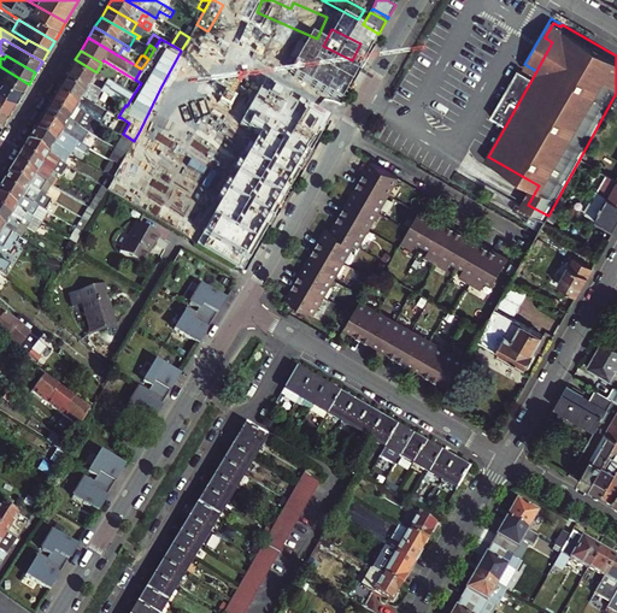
[(97,72),(75,59),(69,70),(90,82),(93,78),(104,84),(107,78),(97,72)]
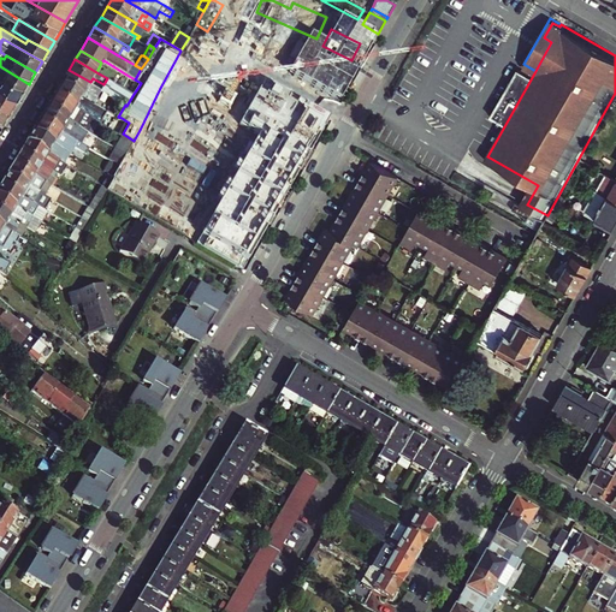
[(0,81),(22,95),(29,84),(0,66),(0,81)]
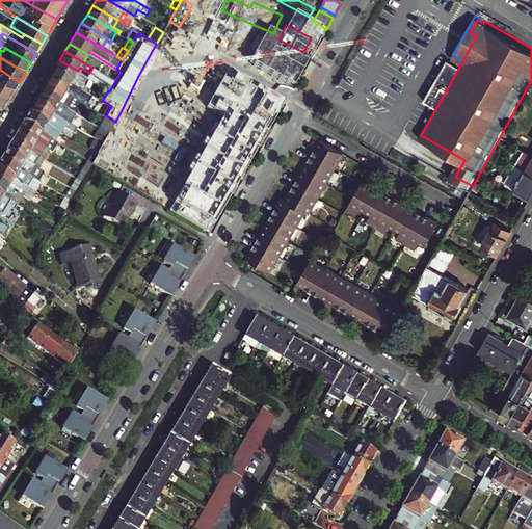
[(266,59),(237,117),(269,133),(298,75),(266,59)]
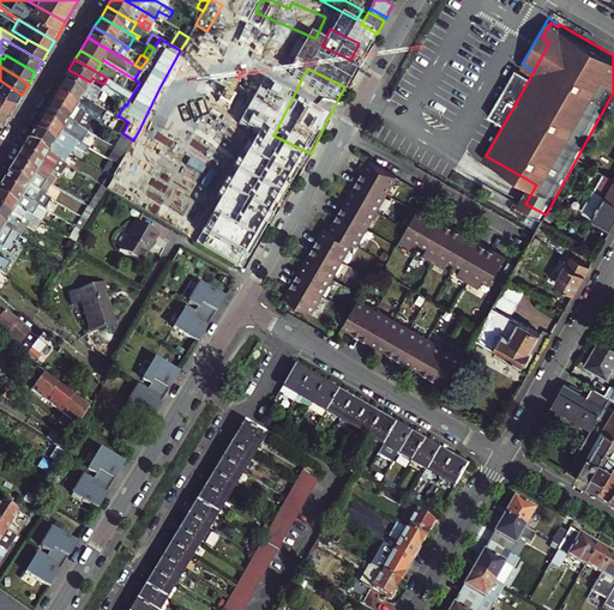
[(68,70),(61,82),(92,101),(118,116),(125,104),(108,95),(109,94),(103,90),(100,88),(90,82),(68,70)]
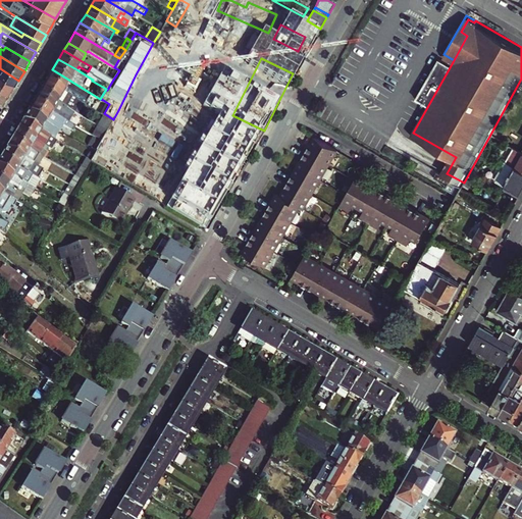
[(113,80),(91,66),(88,71),(87,72),(89,73),(88,76),(93,80),(92,81),(106,89),(107,90),(113,80)]
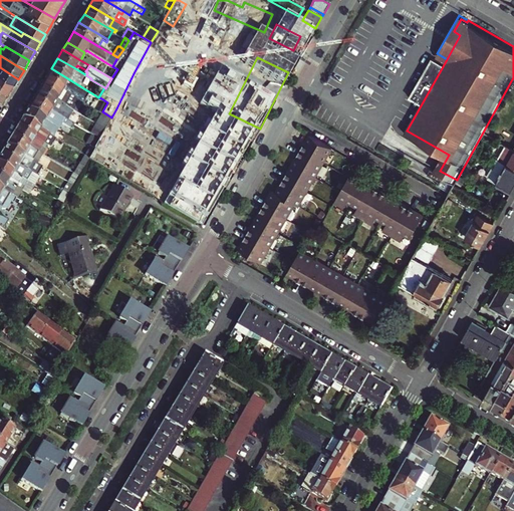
[(0,67),(0,80),(12,88),(17,81),(18,79),(0,67)]
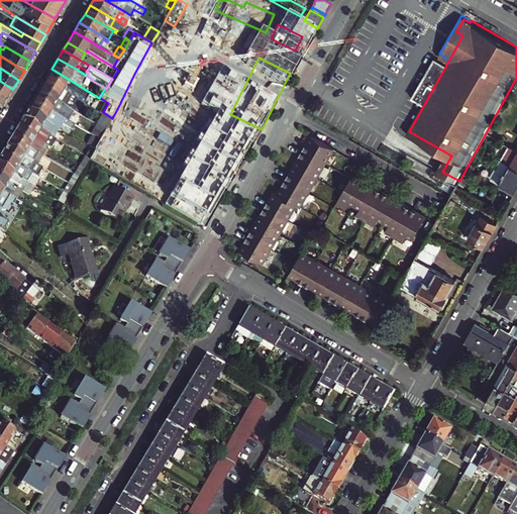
[(78,85),(52,69),(48,73),(45,78),(77,97),(91,105),(95,99),(98,100),(99,98),(78,85)]
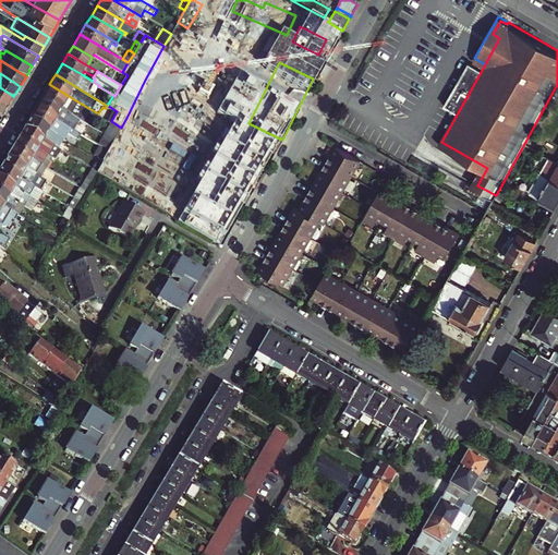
[(83,105),(49,84),(43,95),(61,107),(64,101),(72,106),(69,110),(76,116),(83,105)]
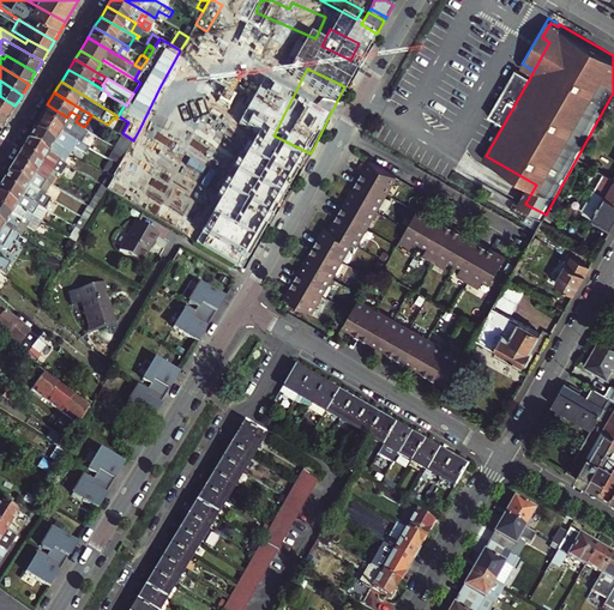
[(14,106),(0,96),(0,112),(8,118),(14,106)]
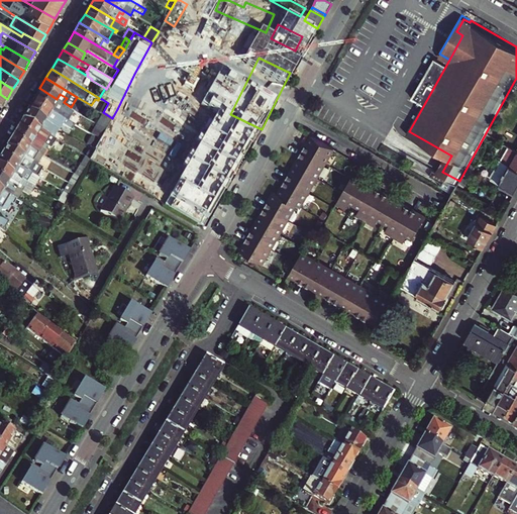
[(57,99),(39,88),(33,98),(65,117),(71,107),(64,102),(57,99)]
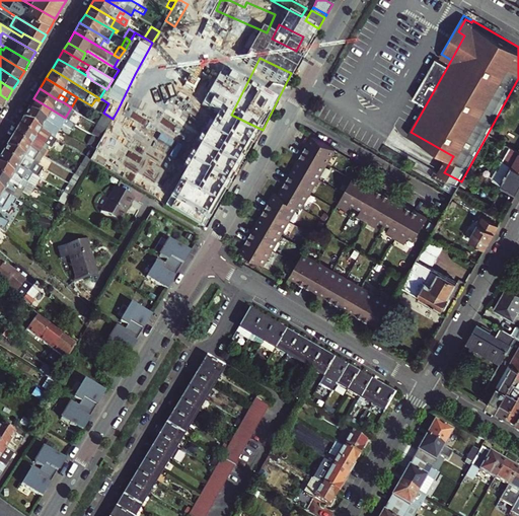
[(33,98),(27,108),(52,124),(59,128),(65,118),(33,98)]
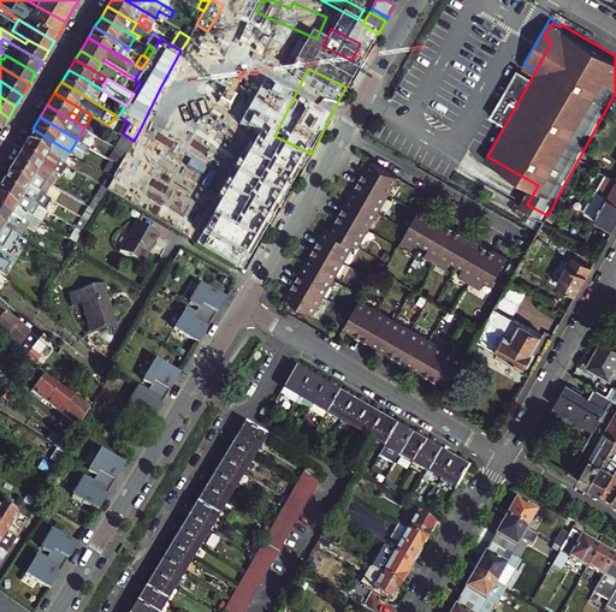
[(123,134),(129,123),(122,118),(116,130),(123,134)]
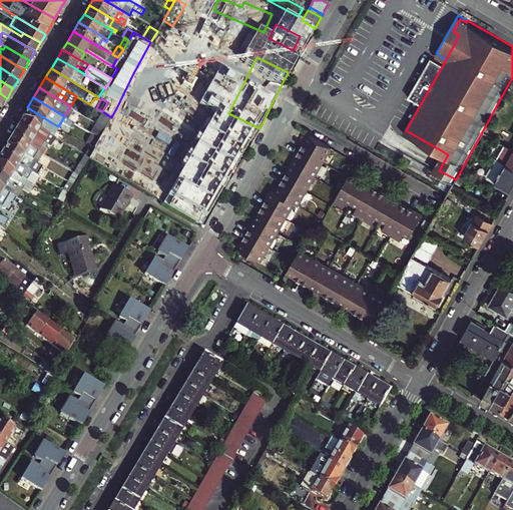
[(51,122),(27,107),(23,115),(46,129),(51,122)]
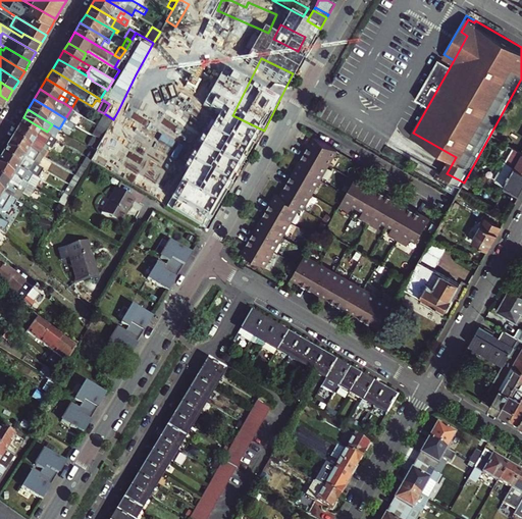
[(113,119),(104,113),(98,123),(107,128),(108,127),(113,119)]
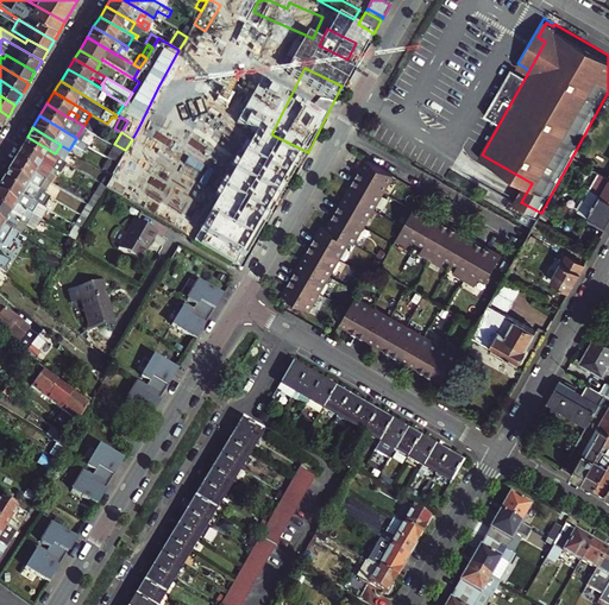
[(55,153),(27,137),(20,149),(41,161),(42,159),(50,163),(52,159),(63,166),(67,161),(55,153)]
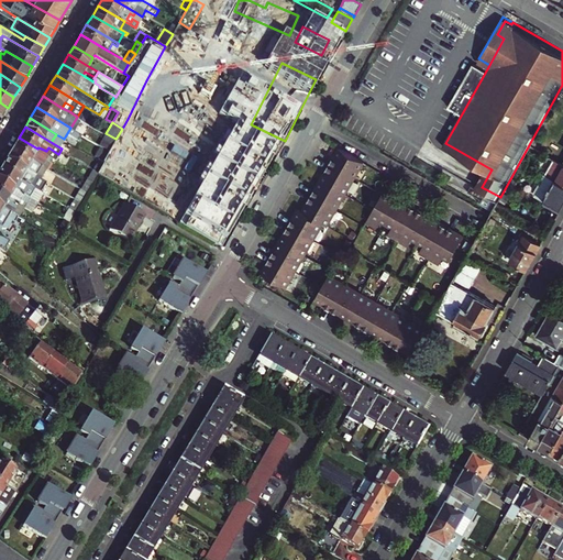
[(109,150),(116,139),(106,133),(99,144),(105,147),(109,150)]
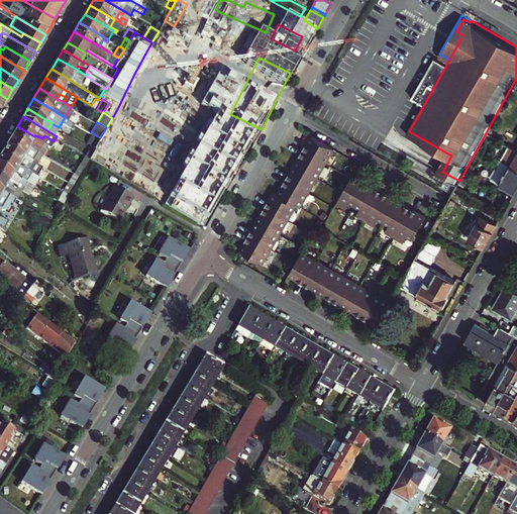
[(34,136),(17,126),(12,134),(29,145),(31,141),(42,148),(46,143),(34,136)]
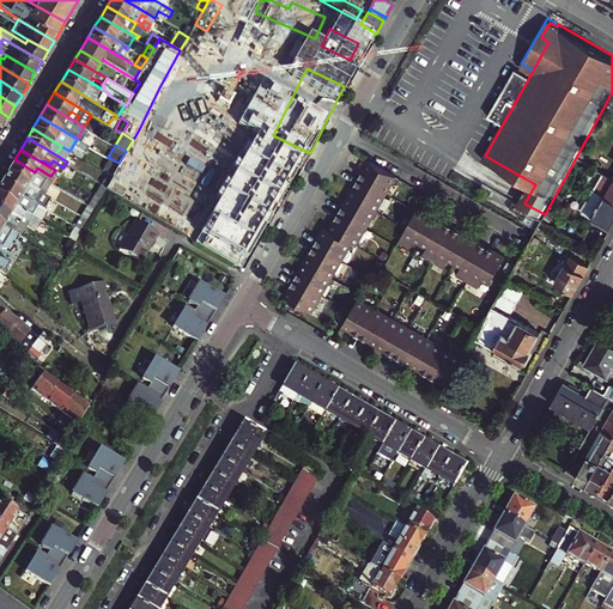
[(313,309),(341,259),(352,241),(358,243),(398,174),(369,157),(329,226),(325,224),(285,293),(313,309)]
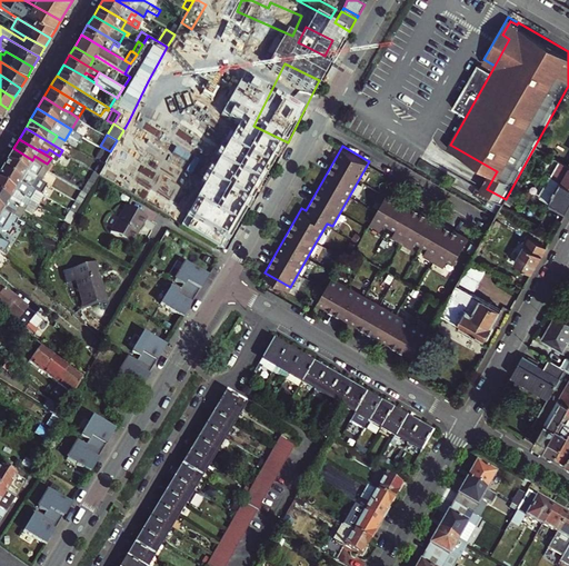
[(7,159),(41,179),(43,176),(38,172),(42,166),(32,160),(13,148),(7,159)]
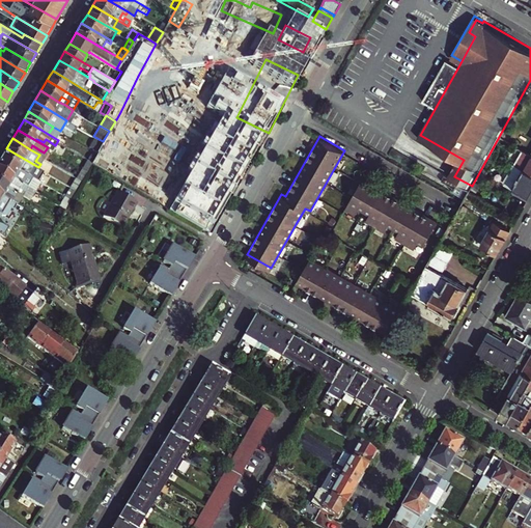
[(99,139),(92,149),(96,153),(103,141),(99,139)]
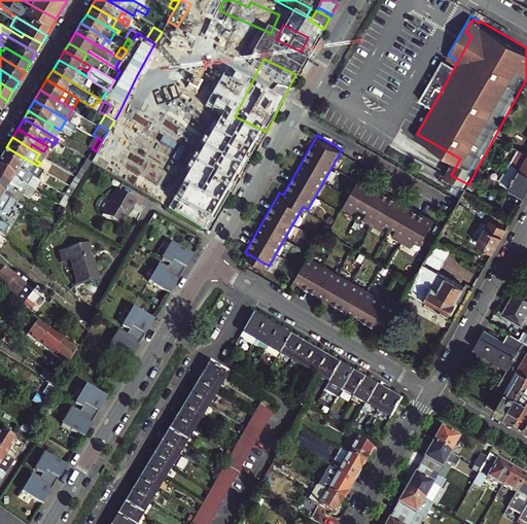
[(520,167),(526,153),(526,152),(515,145),(506,159),(511,162),(520,167)]
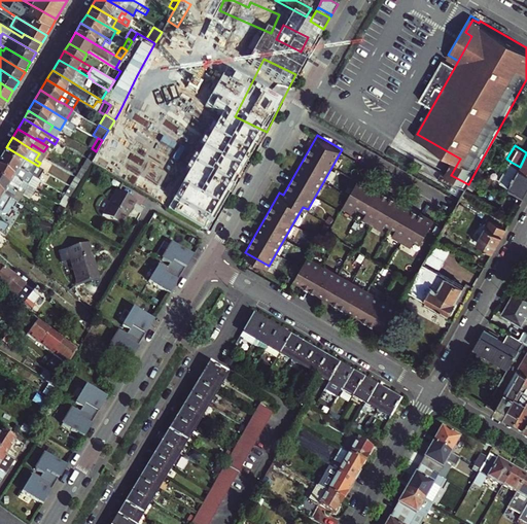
[(33,174),(38,166),(6,147),(1,155),(33,174)]
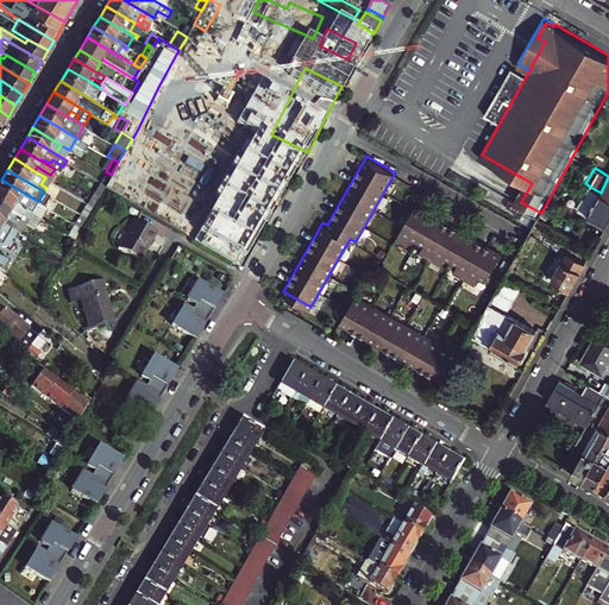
[(608,177),(601,193),(590,187),(578,208),(608,225),(608,221),(608,177)]
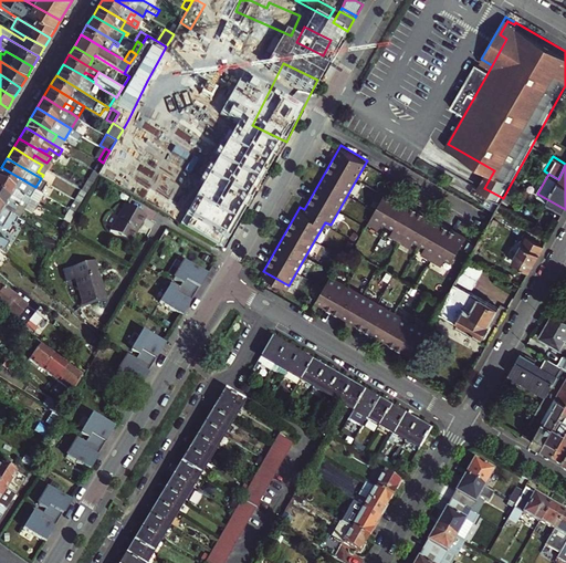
[(35,187),(1,167),(0,168),(0,179),(29,197),(35,187)]
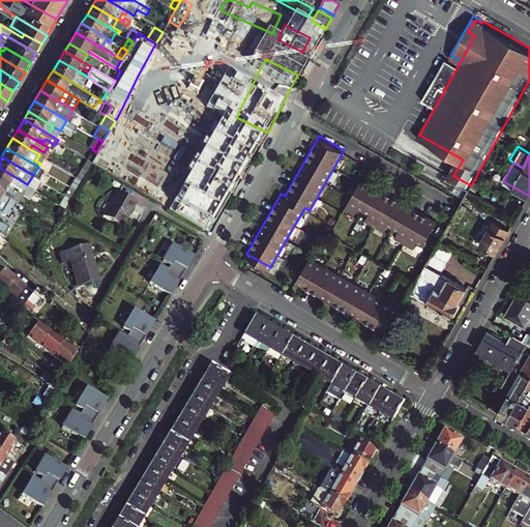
[(446,173),(452,163),(445,158),(439,168),(446,173)]
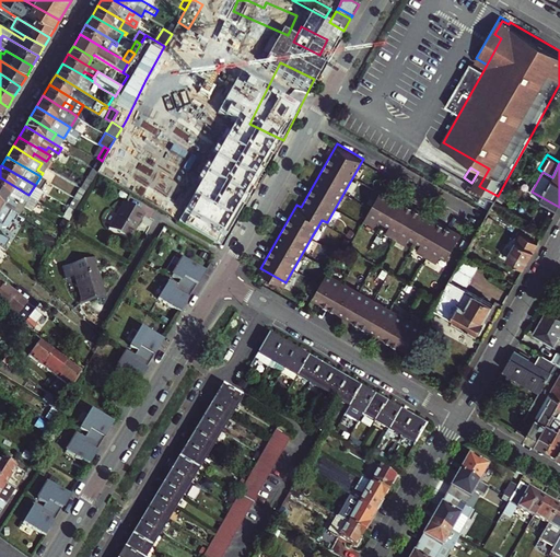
[(28,195),(0,177),(0,189),(24,205),(30,196),(28,195)]
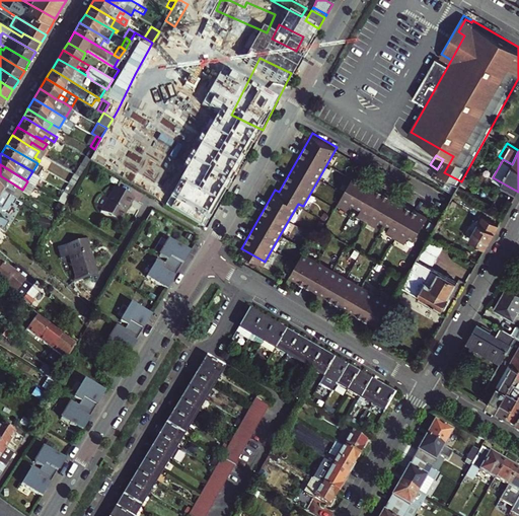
[(359,215),(368,220),(378,226),(381,220),(391,225),(387,231),(406,241),(410,235),(416,239),(429,216),(355,174),(339,204),(348,209),(352,203),(362,209),(359,215)]
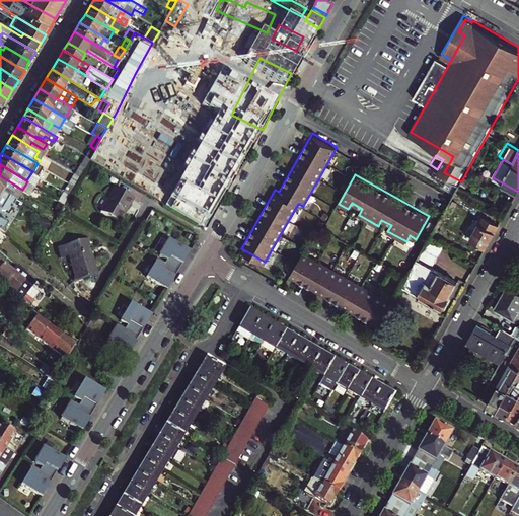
[(22,190),(0,175),(0,189),(11,196),(14,191),(19,194),(22,190)]
